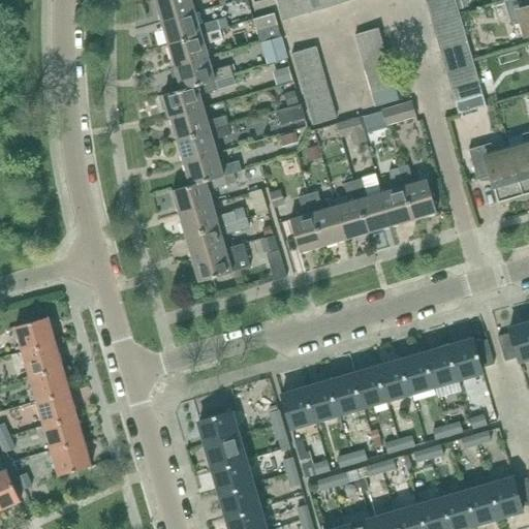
[(155,0),(162,22),(195,12),(191,0),(155,0)]
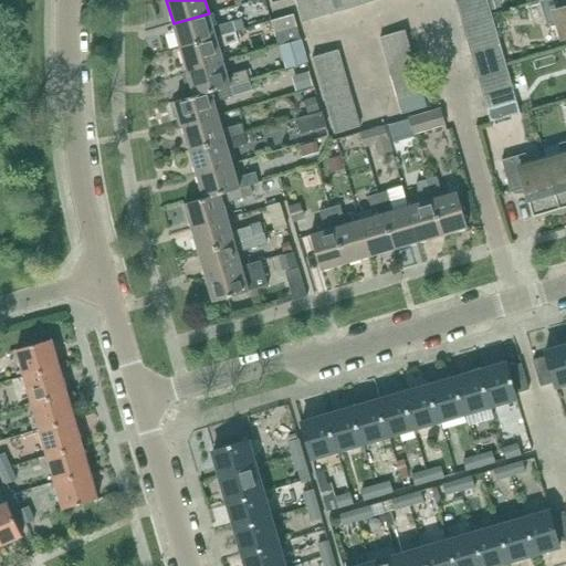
[(294,0),(301,22),(314,19),(308,0),(294,0)]
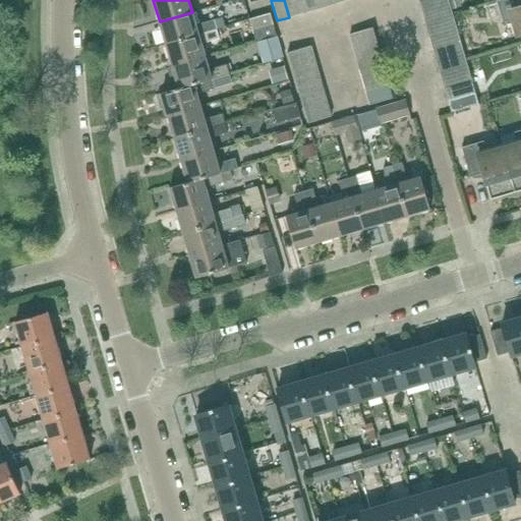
[(284,0),(289,17),(300,13),(296,0),(284,0)]
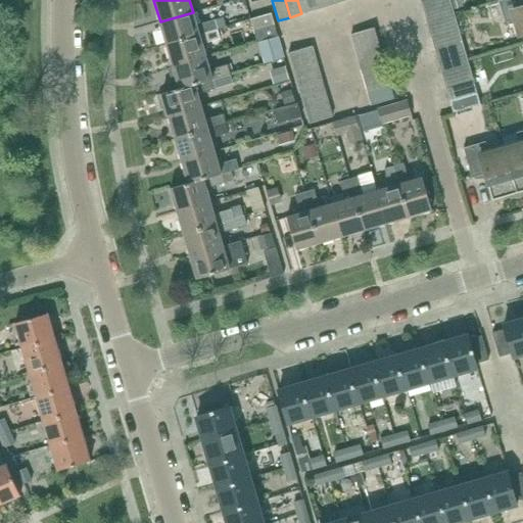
[(297,0),(301,13),(314,10),(311,0),(297,0)]
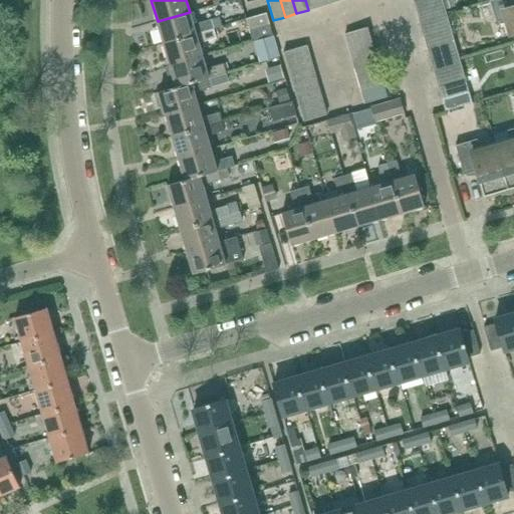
[(305,0),(308,10),(319,7),(317,0),(305,0)]
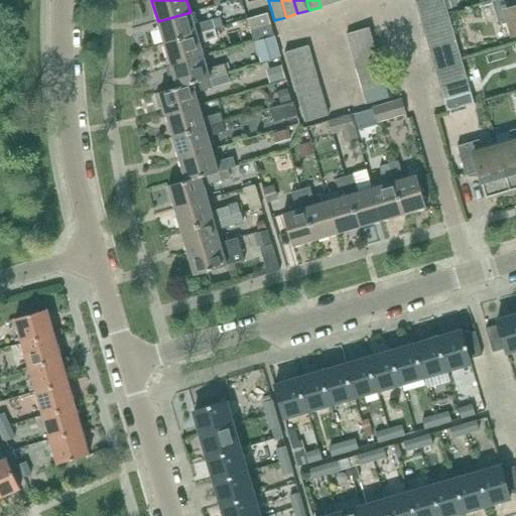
[(418,13),(445,5),(443,0),(418,0),(415,1),(418,13)]
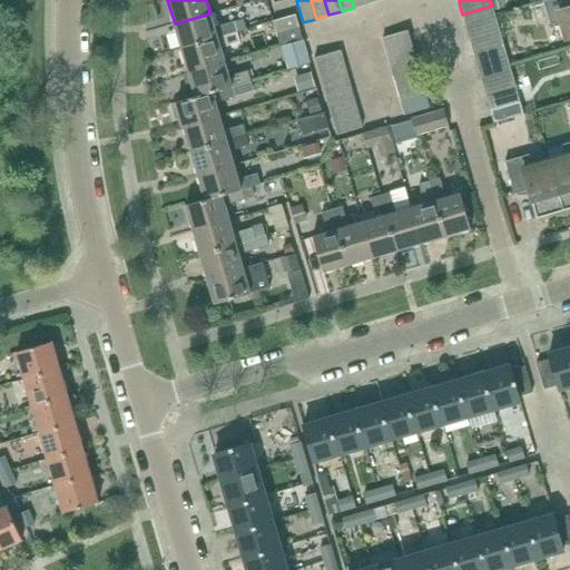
[(569,0),(546,0),(543,1),(550,25),(566,23),(569,38),(569,0)]
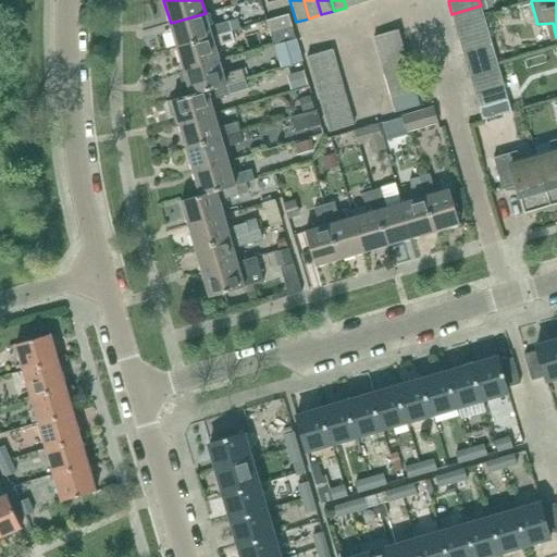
[(485,20),(484,14),(481,5),(452,14),(456,28),(485,20)]
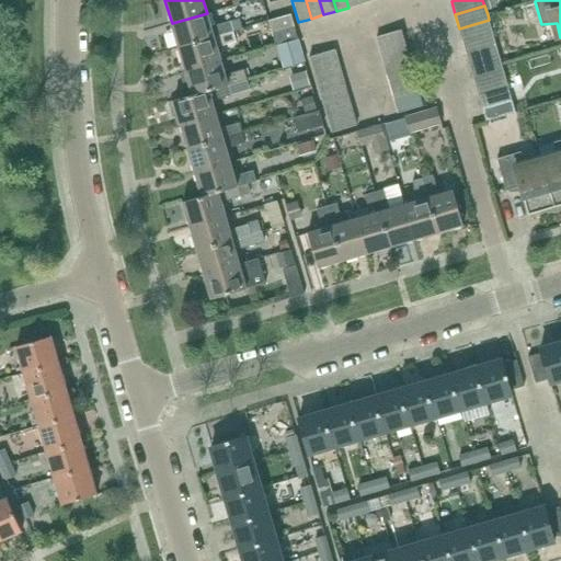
[(230,22),(212,27),(207,13),(172,23),(179,47),(233,32),(230,22)]
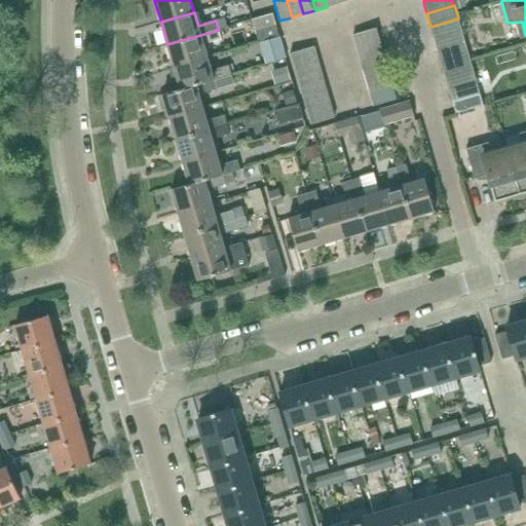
[(258,42),(267,40),(278,37),(272,13),(252,20),(258,42)]
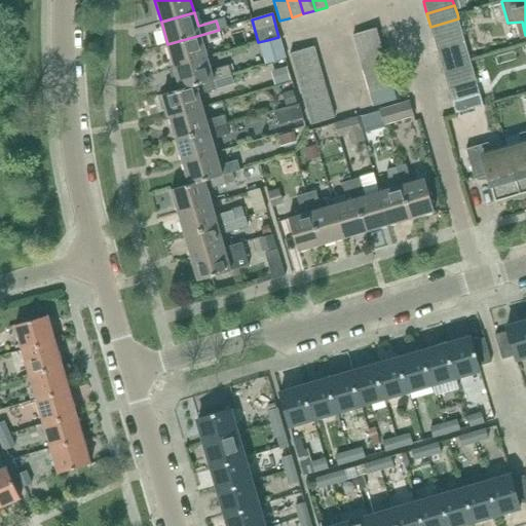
[(434,39),(462,31),(458,19),(430,27),(434,39)]
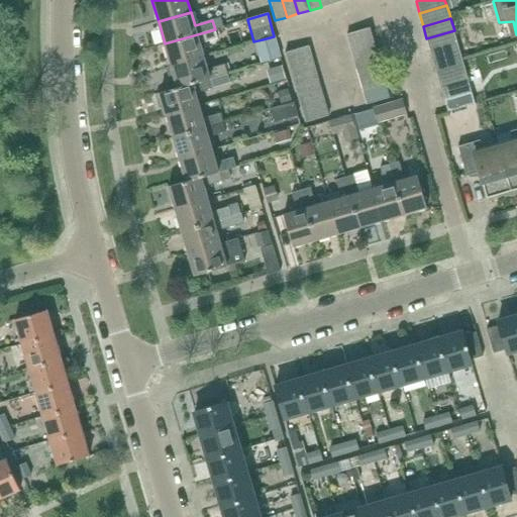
[(349,46),(373,39),(370,27),(346,34),(349,46)]
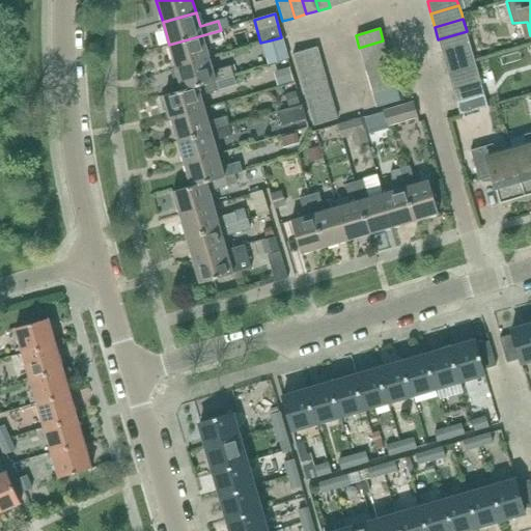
[(205,45),(223,39),(221,30),(169,45),(176,67),(210,58),(205,45)]
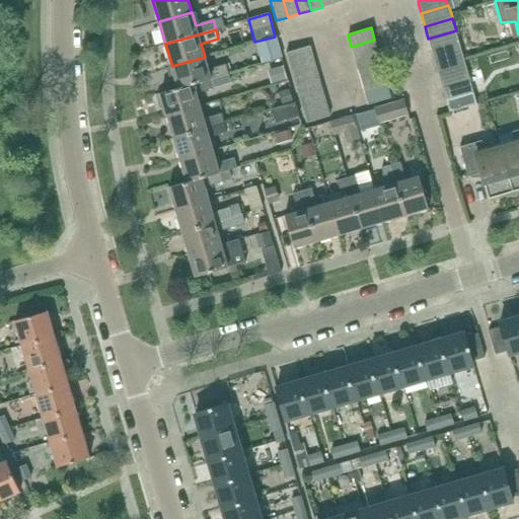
[(432,51),(459,43),(456,30),(428,39),(432,51)]
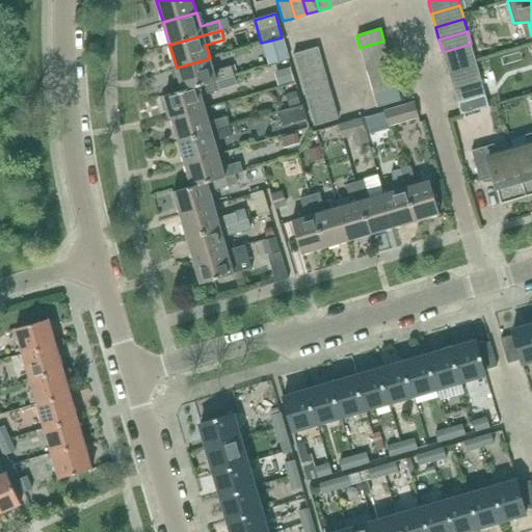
[(276,64),(289,61),(282,37),(270,41),(276,64)]
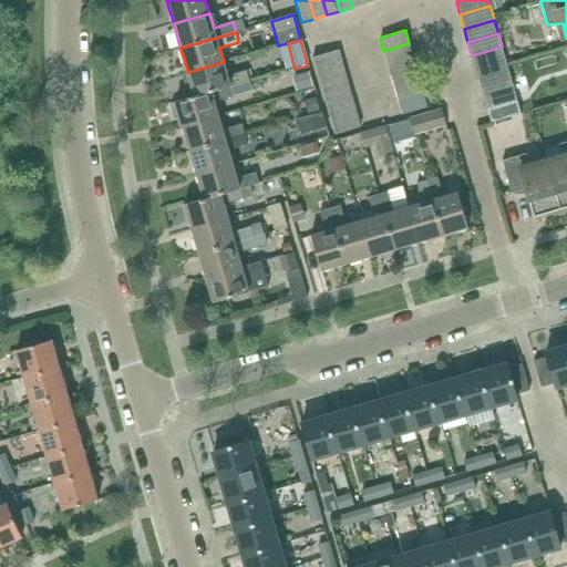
[(388,63),(413,57),(409,43),(383,51),(388,63)]
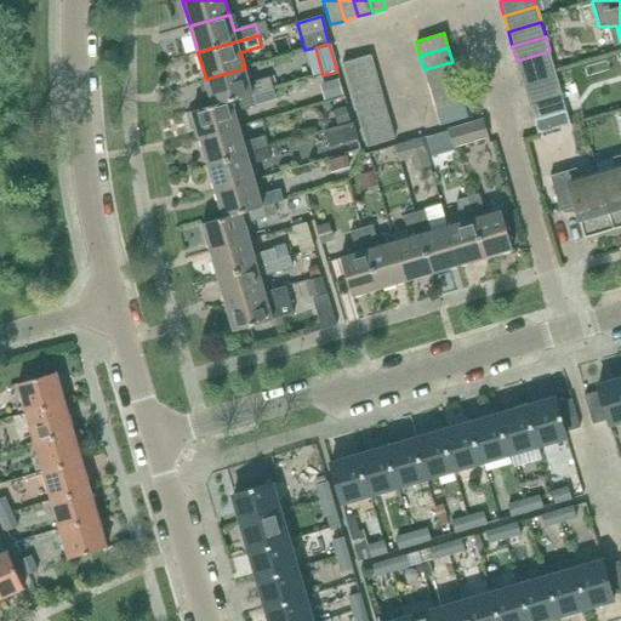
[(522,75),(554,66),(550,51),(517,61),(522,75)]
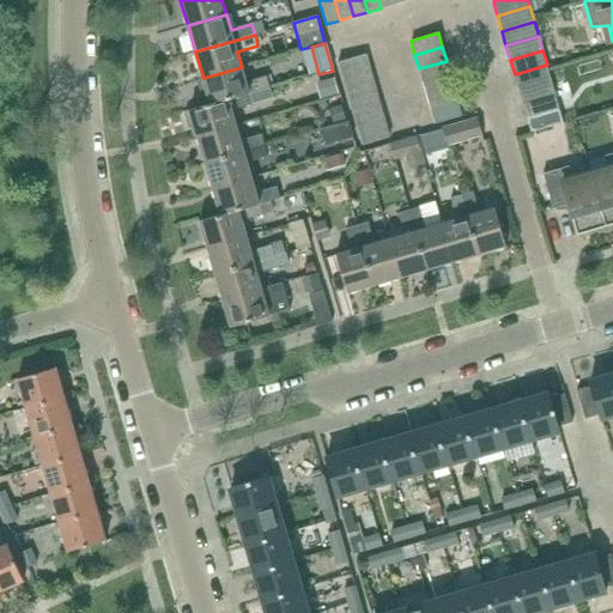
[(341,77),(369,68),(365,54),(338,62),(341,77)]
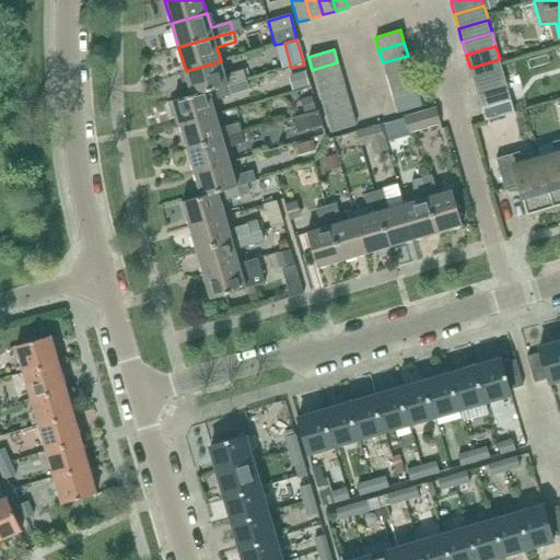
[(386,76),(411,68),(408,56),(383,62),(386,76)]
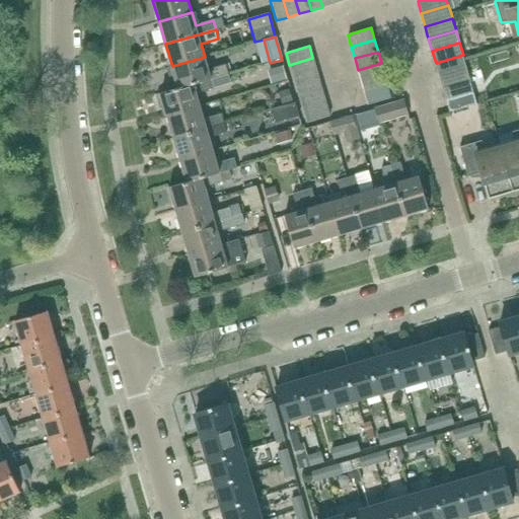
[(466,68),(464,59),(463,55),(436,63),(439,75),(466,68)]
